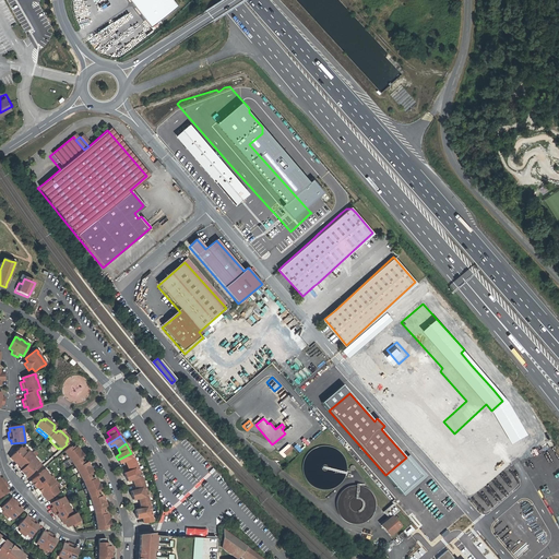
[(289,445),(282,452),(285,455),(292,449),(289,445)]
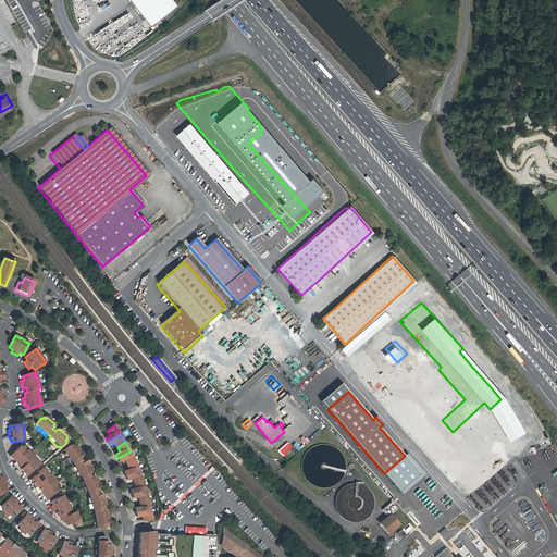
[(23,448),(21,446),(10,457),(16,462),(22,468),(21,470),(24,473),(25,472),(28,474),(35,468),(36,469),(41,463),(34,457),(31,454),(33,453),(25,445),(23,448)]
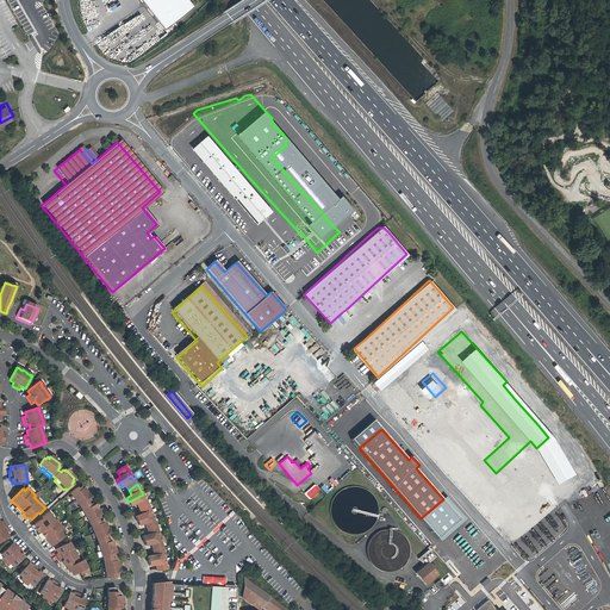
[(114,578),(114,576),(118,576),(117,573),(119,573),(118,561),(114,561),(114,560),(112,560),(111,556),(113,555),(113,554),(116,553),(112,541),(110,542),(109,541),(106,541),(105,537),(107,536),(107,535),(110,534),(107,530),(106,526),(104,522),(103,523),(101,522),(99,523),(97,520),(99,517),(98,516),(100,515),(94,504),(92,505),(92,504),(88,505),(88,504),(87,502),(89,500),(88,499),(89,497),(83,487),(81,490),(80,487),(78,490),(76,487),(69,493),(72,496),(69,497),(78,508),(79,505),(81,508),(82,511),(88,522),(91,524),(91,526),(91,527),(97,539),(98,542),(99,545),(103,556),(103,560),(104,564),(101,564),(104,576),(106,576),(106,579),(114,578)]
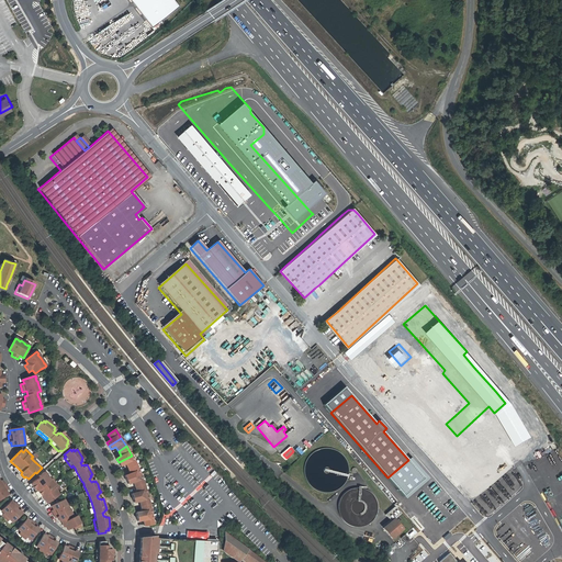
[(119,462),(120,467),(125,463),(128,469),(136,464),(132,456),(119,462)]
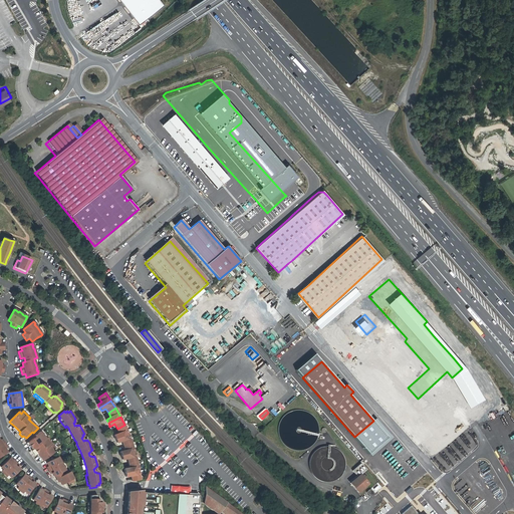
[(113,436),(115,439),(129,434),(124,425),(117,429),(118,434),(113,436)]
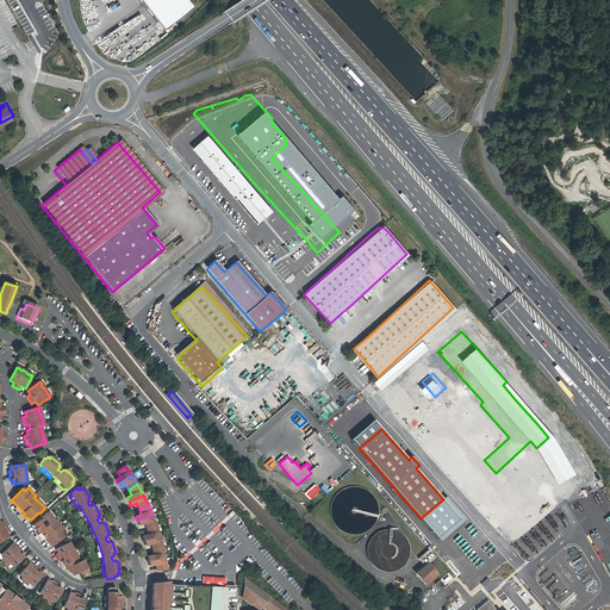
[(512,509),(515,515),(524,511),(521,504),(512,509)]
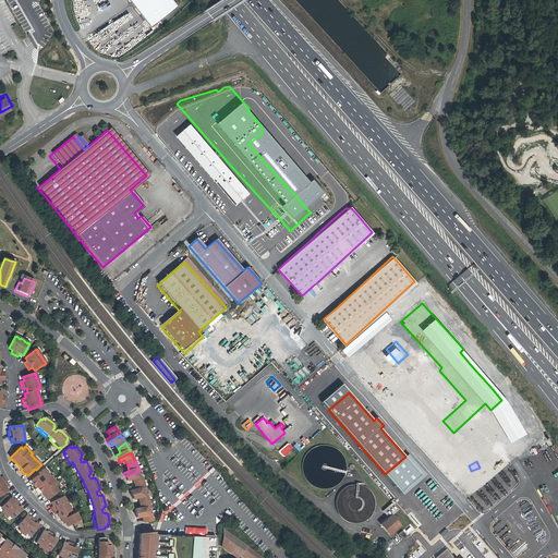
[(34,483),(33,484),(34,485),(35,488),(37,487),(41,494),(45,497),(47,500),(59,492),(57,489),(60,487),(59,485),(56,481),(55,478),(52,481),(50,477),(45,469),(40,472),(38,473),(39,474),(32,480),(34,483)]
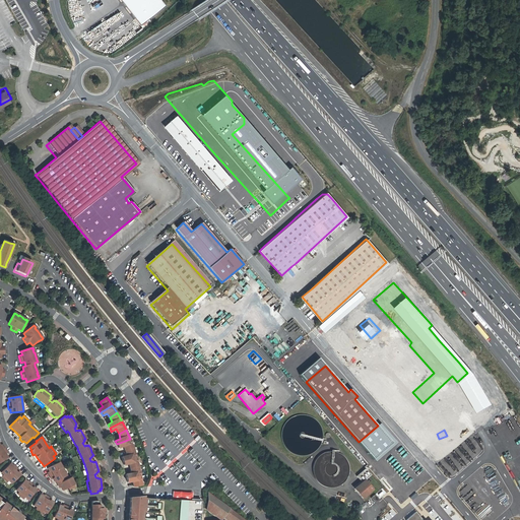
[(117,444),(118,448),(123,446),(124,448),(125,451),(133,448),(130,439),(117,444)]
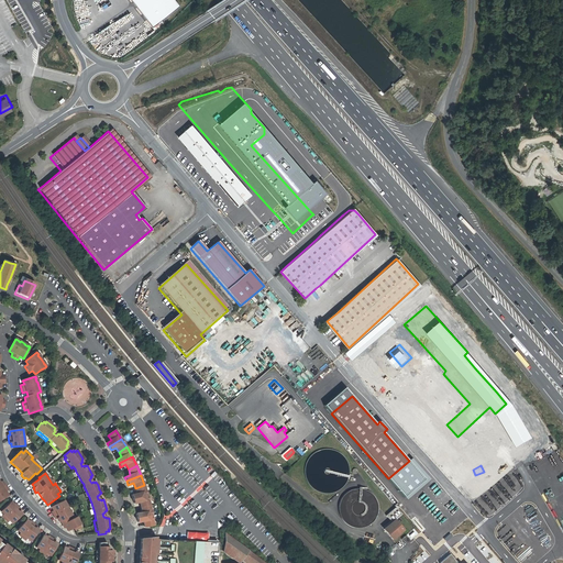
[(132,495),(133,499),(147,495),(145,489),(144,485),(135,488),(136,489),(138,494),(132,495)]
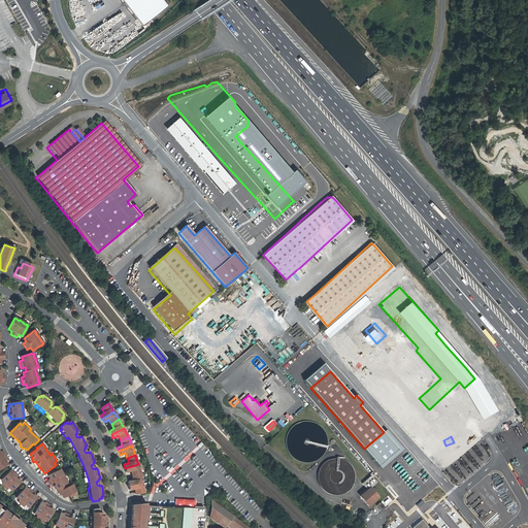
[(75,459),(79,468),(84,466),(78,456),(74,458),(75,459)]
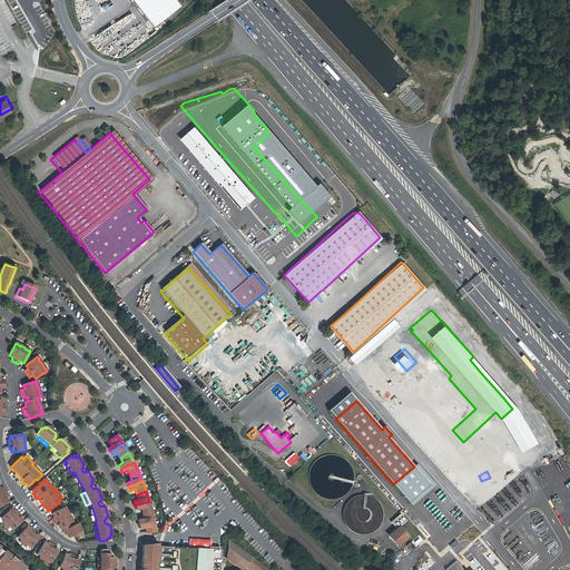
[(135,505),(136,510),(141,508),(143,513),(153,511),(149,501),(135,505)]
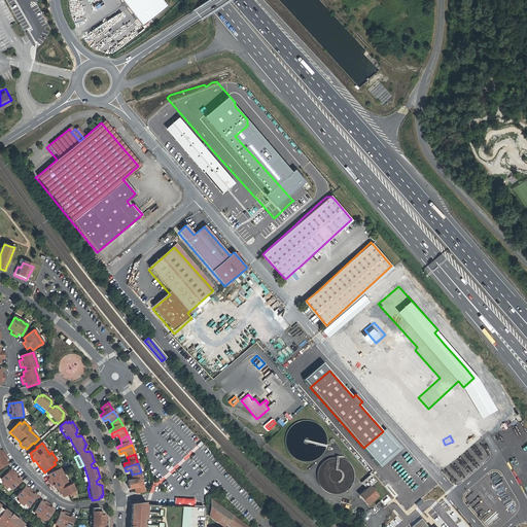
[(60,469),(48,476),(50,479),(48,480),(53,486),(54,486),(56,489),(57,488),(63,485),(67,483),(60,469)]
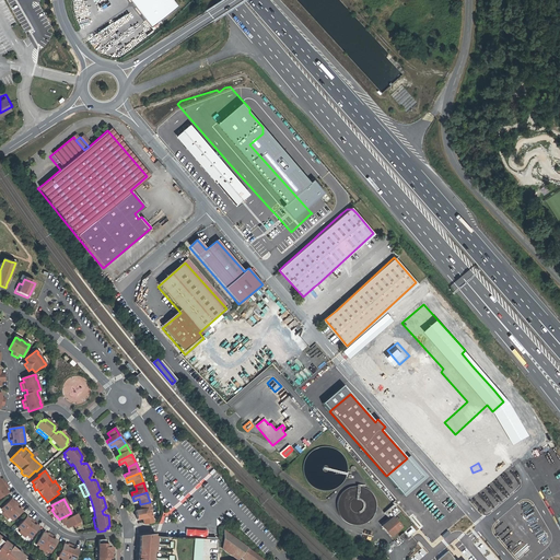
[(12,500),(1,509),(4,512),(10,518),(12,521),(23,512),(20,509),(21,508),(15,501),(14,502),(12,500)]
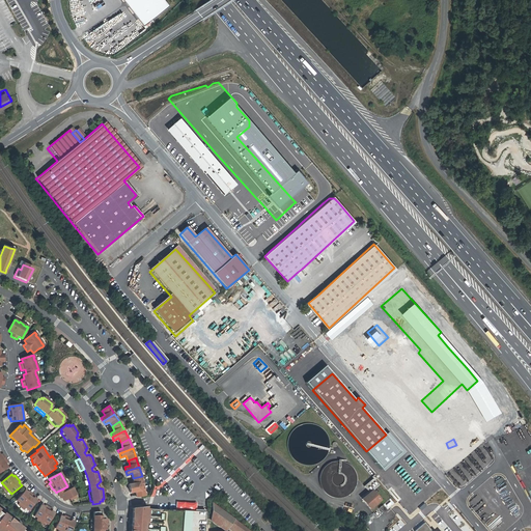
[(129,484),(130,488),(143,486),(142,476),(133,478),(134,483),(129,484)]
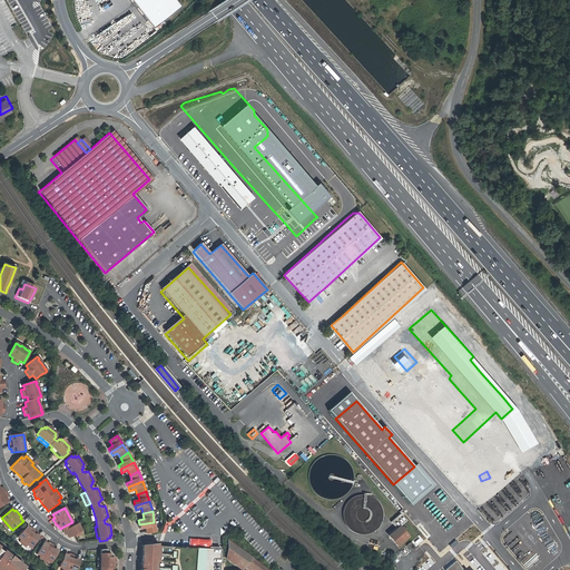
[(390,537),(399,548),(410,538),(401,528),(408,521),(404,517),(402,514),(392,523),(399,530),(390,537)]
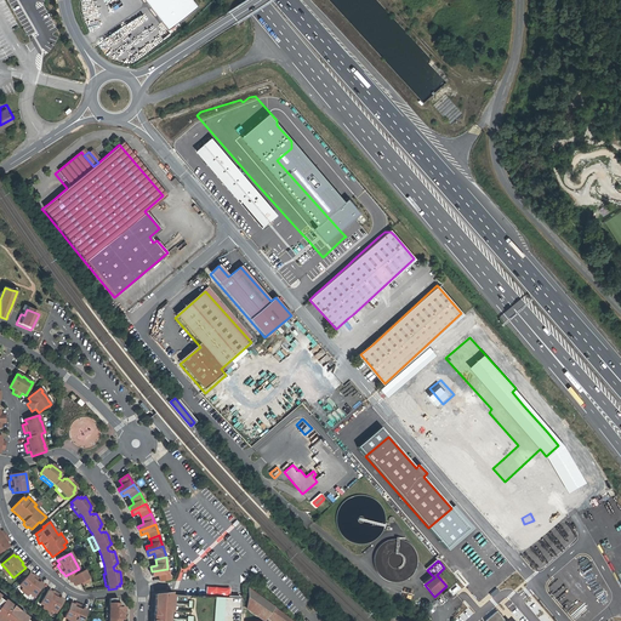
[(152,571),(152,576),(159,575),(160,581),(170,580),(167,569),(152,571)]
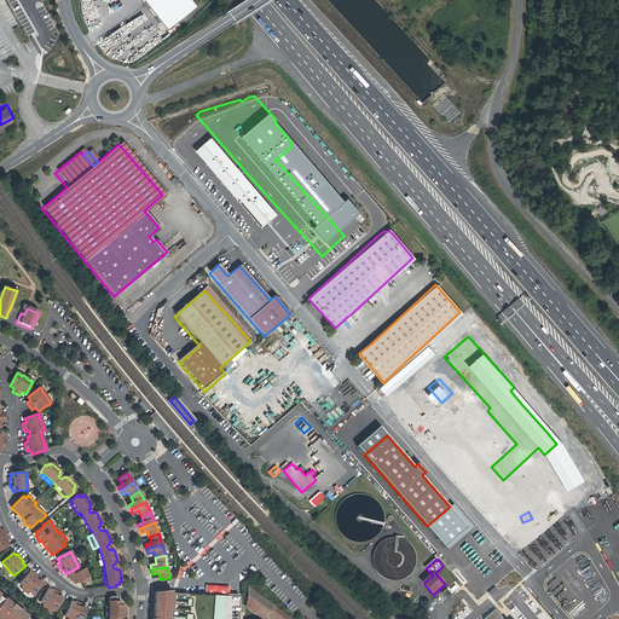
[(76,573),(69,577),(71,582),(73,580),(75,584),(82,580),(88,577),(90,577),(85,568),(76,573)]
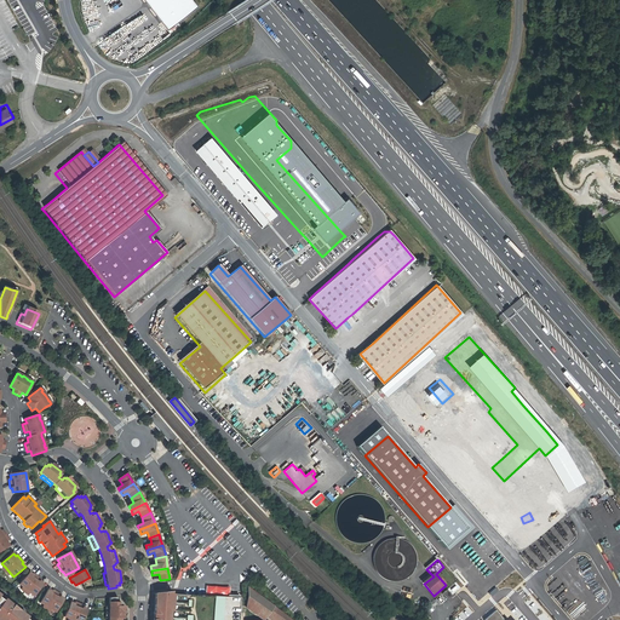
[(29,573),(19,585),(23,587),(30,593),(34,596),(44,584),(40,581),(41,580),(34,574),(33,575),(29,573)]
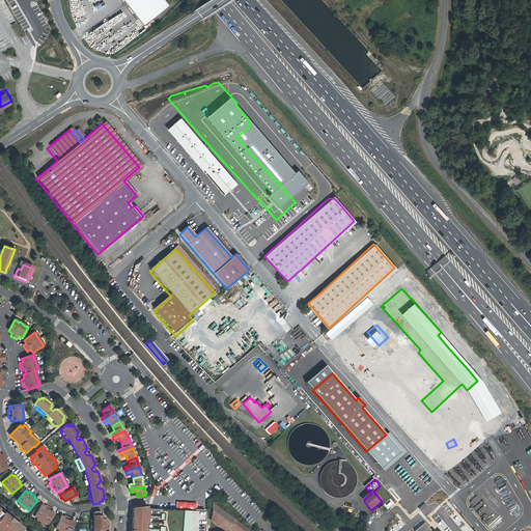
[(250,530),(232,518),(213,502),(212,521),(225,530),(226,530),(228,528),(231,530),(250,530)]
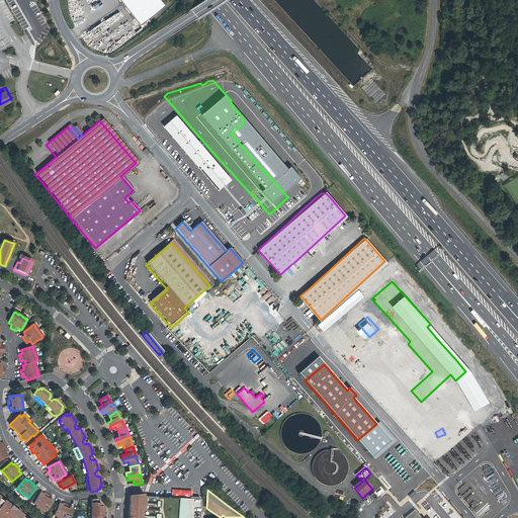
[(488,494),(495,502),(498,499),(492,491),(488,494)]
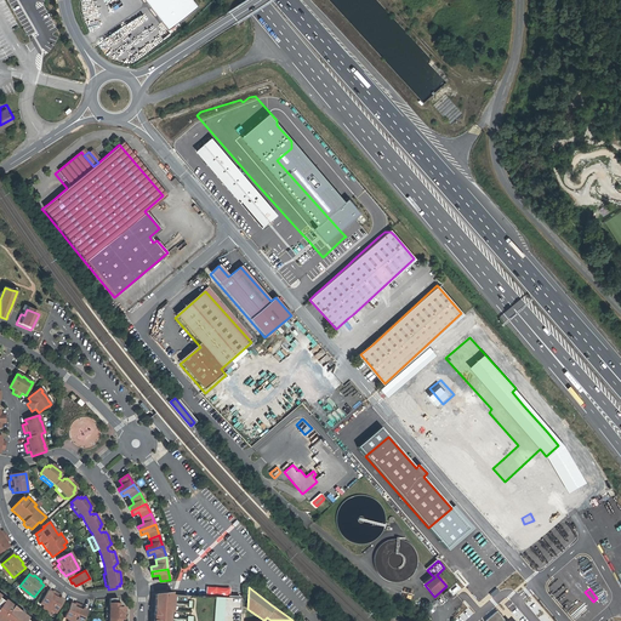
[(49,591),(45,597),(40,604),(44,607),(45,607),(52,611),(56,614),(64,600),(61,598),(62,596),(53,591),(52,593),(50,592),(49,591)]
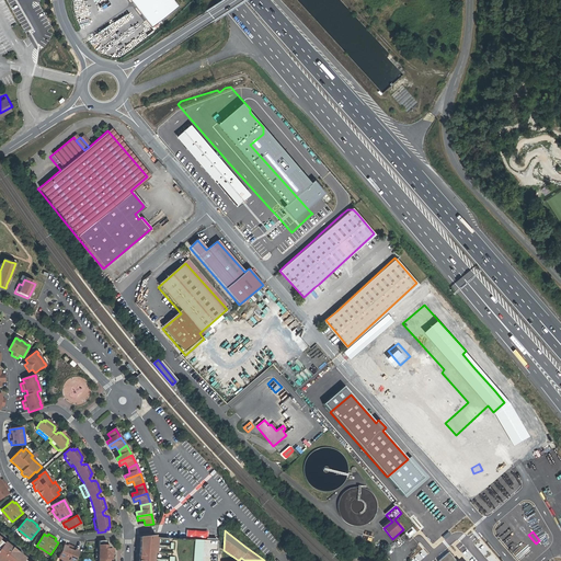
[(26,560),(25,559),(26,558),(13,547),(12,549),(9,546),(10,545),(6,541),(4,542),(0,539),(1,537),(0,536),(0,560),(26,560)]
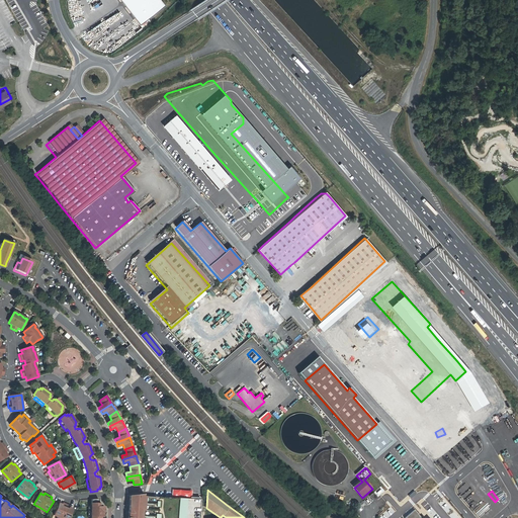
[(144,495),(130,496),(128,517),(199,517),(201,499),(144,497),(144,495)]
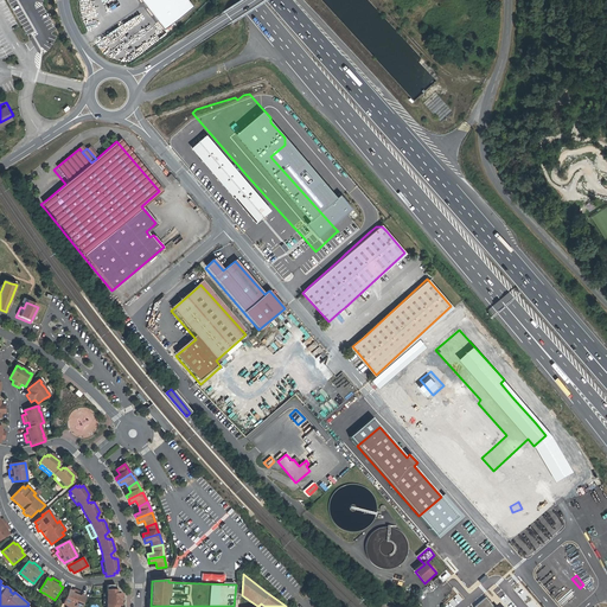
[(107,606),(106,606),(117,606),(121,606),(121,594),(119,594),(119,592),(115,592),(115,585),(107,586),(107,593),(107,606)]
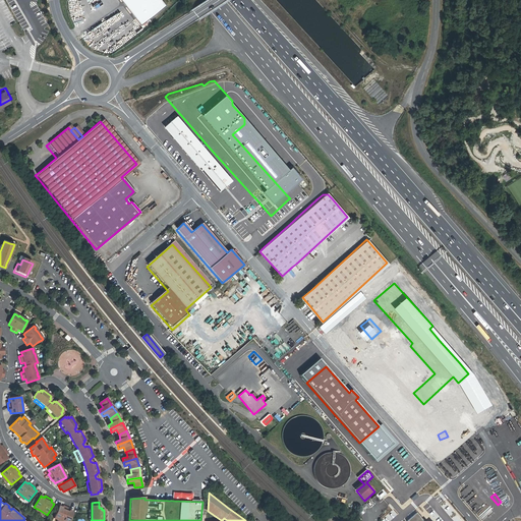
[(59,507),(54,519),(58,520),(60,520),(69,520),(73,512),(70,511),(70,509),(64,506),(63,508),(59,507)]
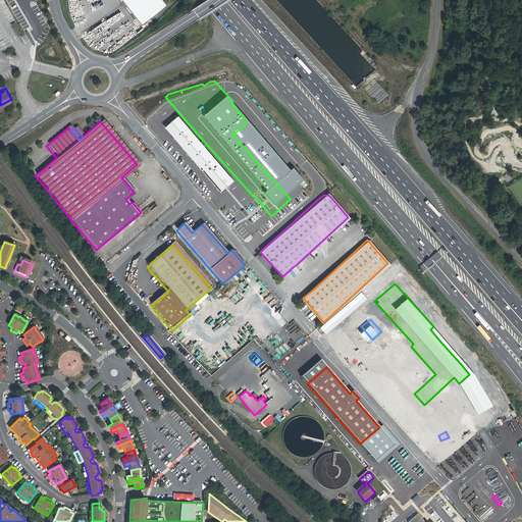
[(427,521),(420,513),(410,521),(427,521)]
